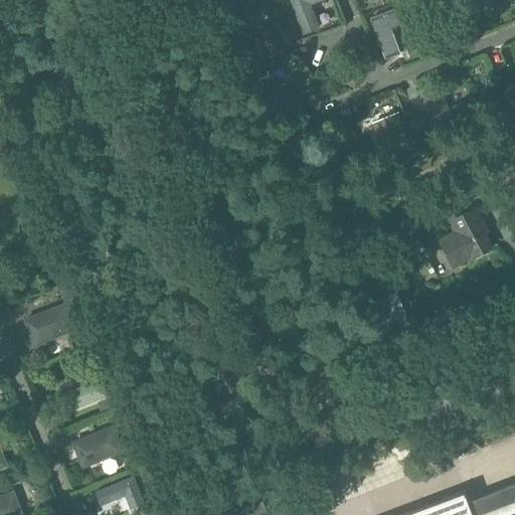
[(290,0),(304,36),(320,30),(311,5),(326,0),(290,0)]
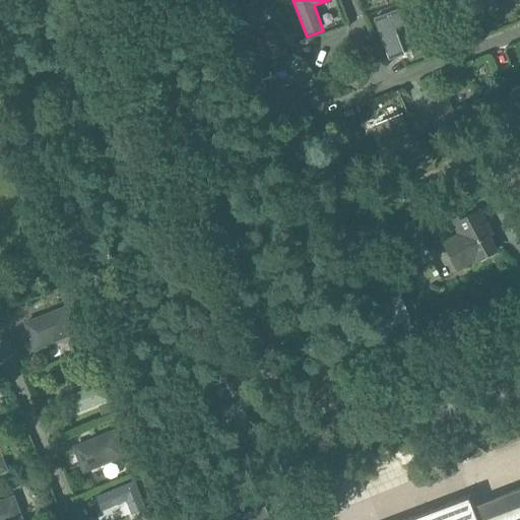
[(374,19),(390,61),(405,56),(395,29),(411,23),(405,8),(374,19)]
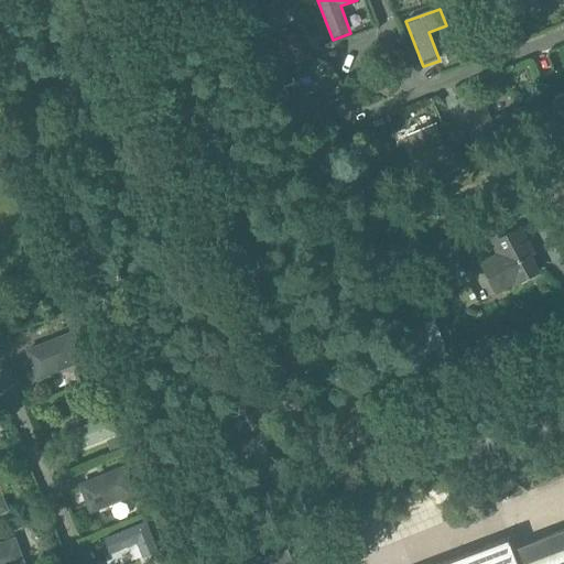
[(260,79),(306,60),(293,28),(246,47),(260,79)]
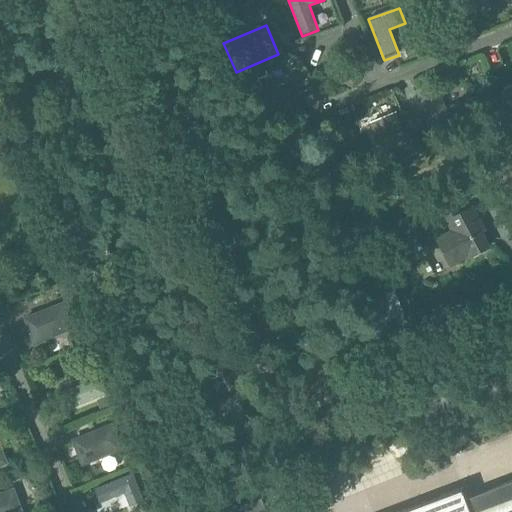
[(285,84),(249,100),(258,123),(295,108),(285,84)]
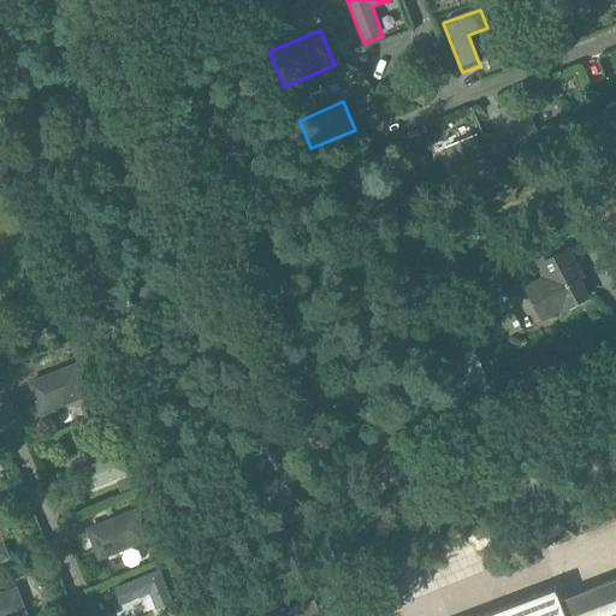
[(533,131),(525,106),(502,114),(520,163),(579,141),(570,118),(533,131)]
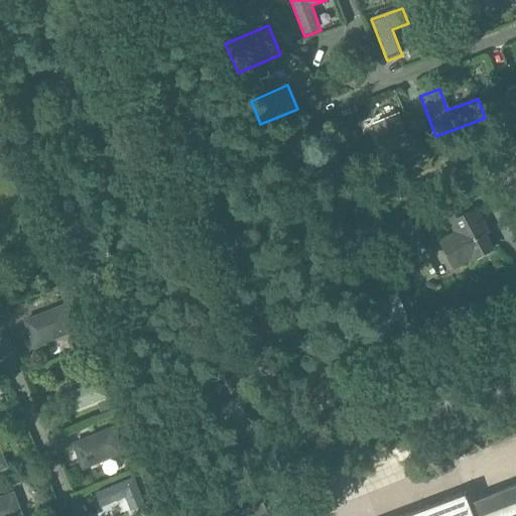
[(382,143),(406,132),(398,114),(374,125),(382,143)]
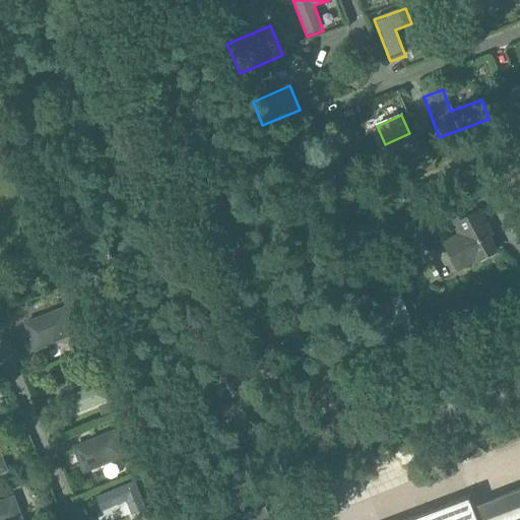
[(1,153),(0,152),(0,182),(11,179),(1,153)]
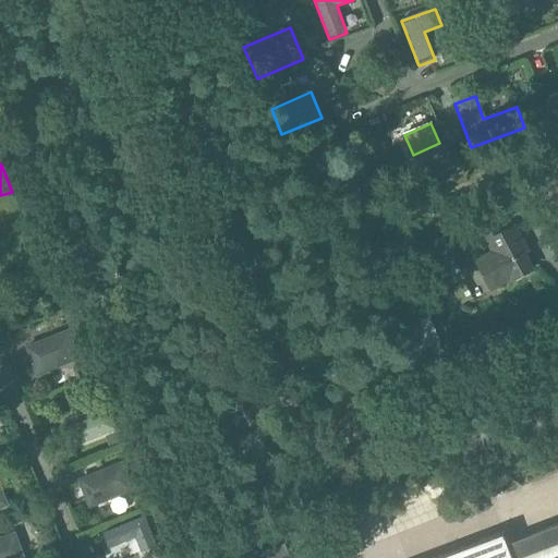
[(476,261),(492,289),(532,269),(519,245),(523,243),(514,227),(500,234),(495,223),(481,231),(490,253),(476,261)]
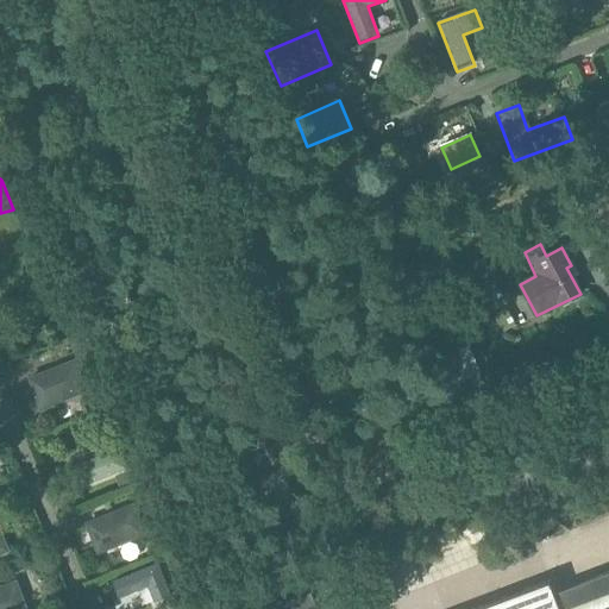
[(465,269),(475,287),(489,313),(512,301),(485,259),(465,269)]
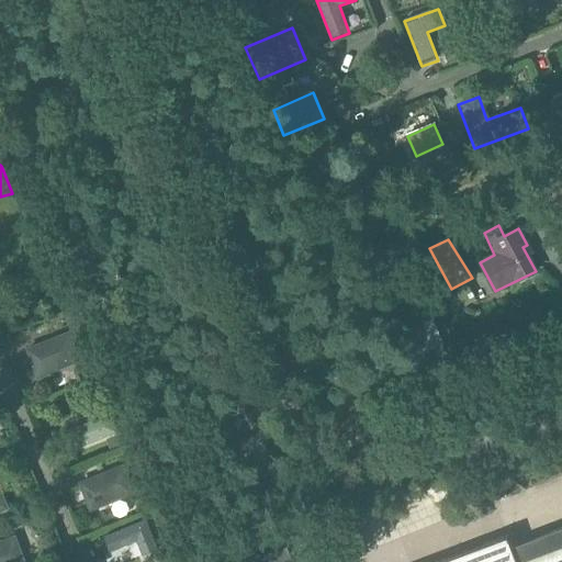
[(27,349),(38,380),(96,358),(83,327),(27,349)]
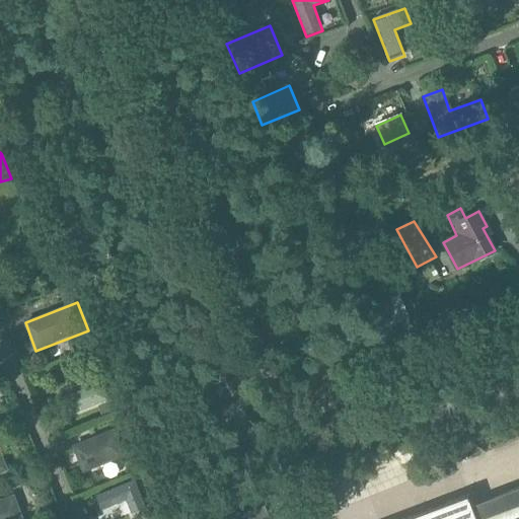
[(63,418),(107,399),(100,383),(56,400),(63,418)]
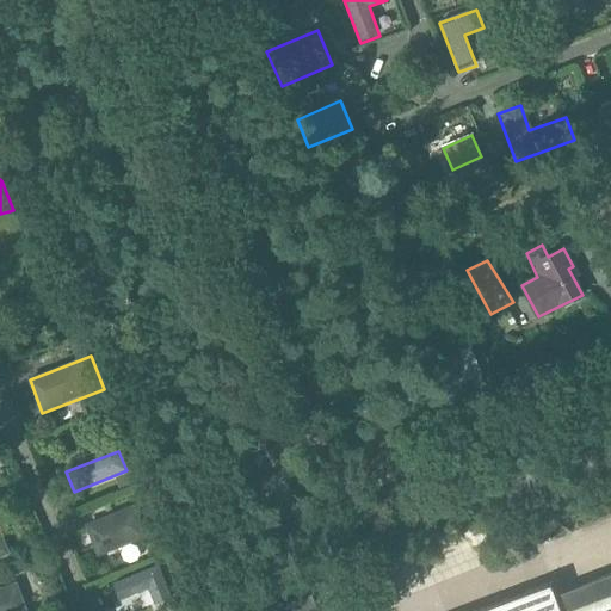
[(97,556),(146,537),(134,506),(85,525),(97,556)]
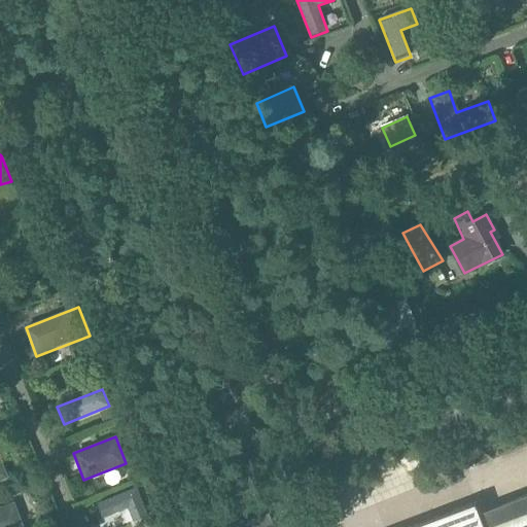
[(0,481),(8,478),(1,460),(0,460),(0,481)]
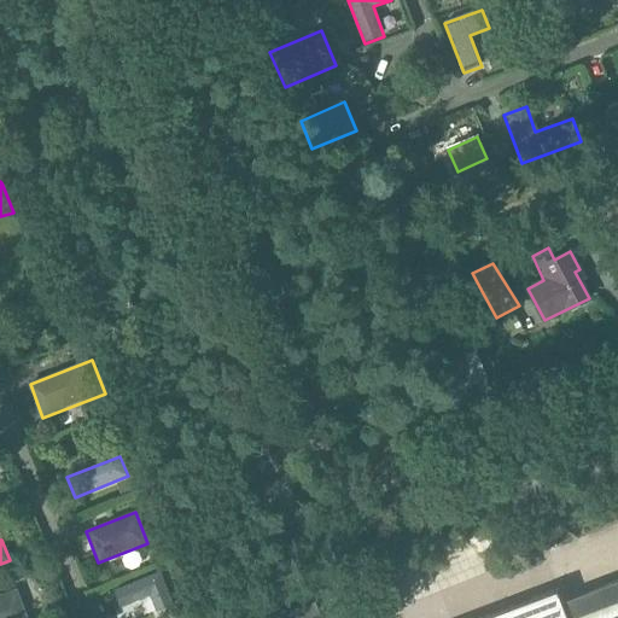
[(173,605),(159,572),(112,590),(120,608),(150,595),(156,612),(173,605)]
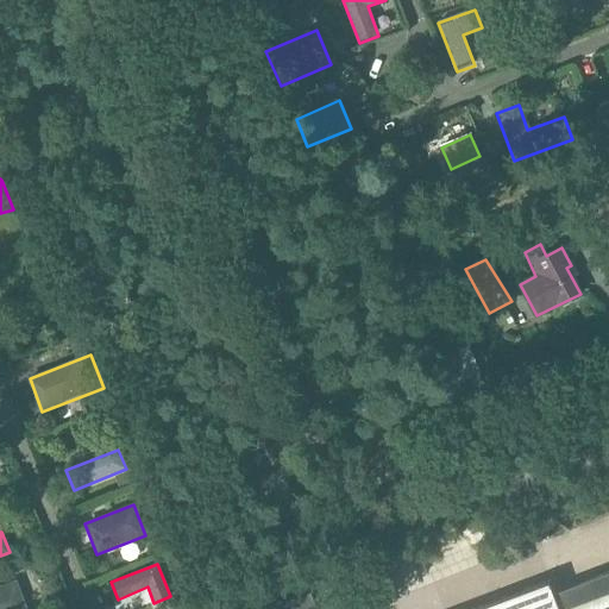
[(482,608),(608,608),(608,573),(552,595),(548,584),(482,608)]
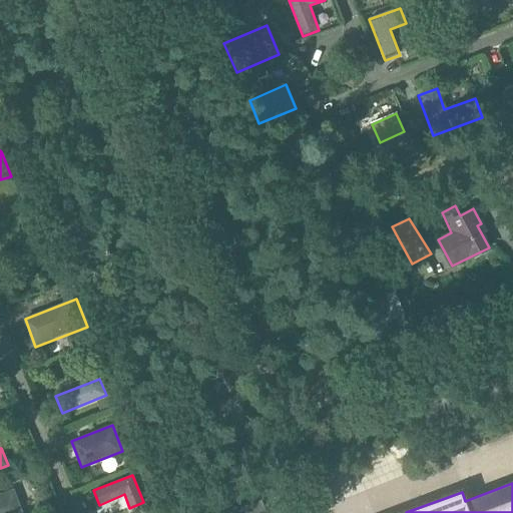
[(0,512),(22,512),(14,489),(0,494),(0,512)]
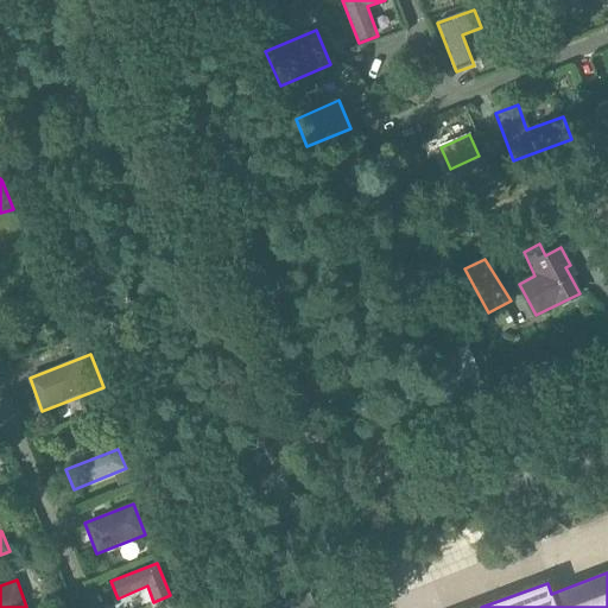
[(312,584),(277,599),(280,607),(317,607),(321,607),(312,584)]
